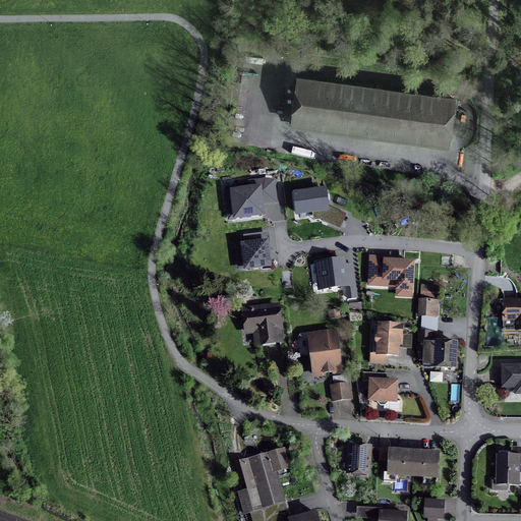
[(237,63),(234,64),(232,82),(238,83),(241,63),(237,63)]
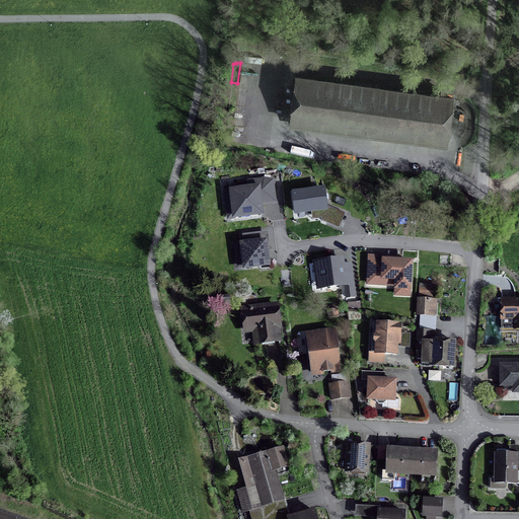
[(446,140),(451,98),(296,78),(291,120),(446,140)]
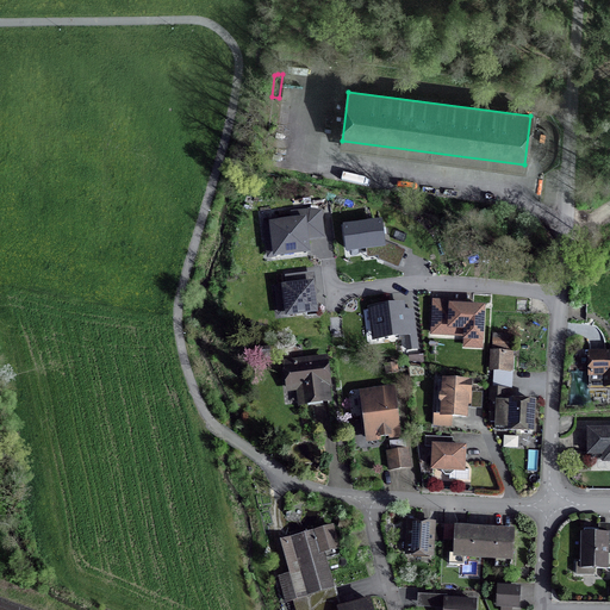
[(292,223),(271,225),(273,241),(268,241),(271,256),(306,251),(304,237),(322,235),(318,212),(310,211),(291,213),(292,223)]
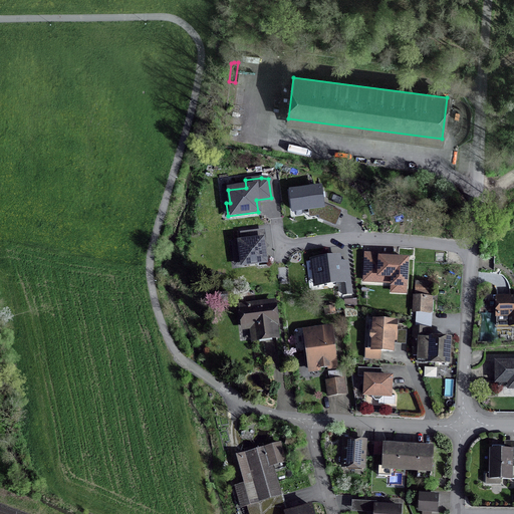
[(290,194),(292,211),(321,207),(318,190),(290,194)]
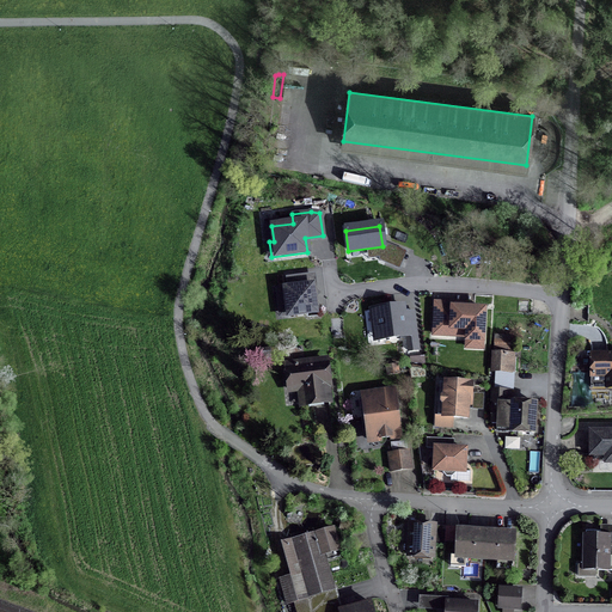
[(314,313),(312,286),(295,288),(294,288),(292,277),(286,277),(287,289),(280,289),(281,301),(287,305),(288,316),(314,313)]
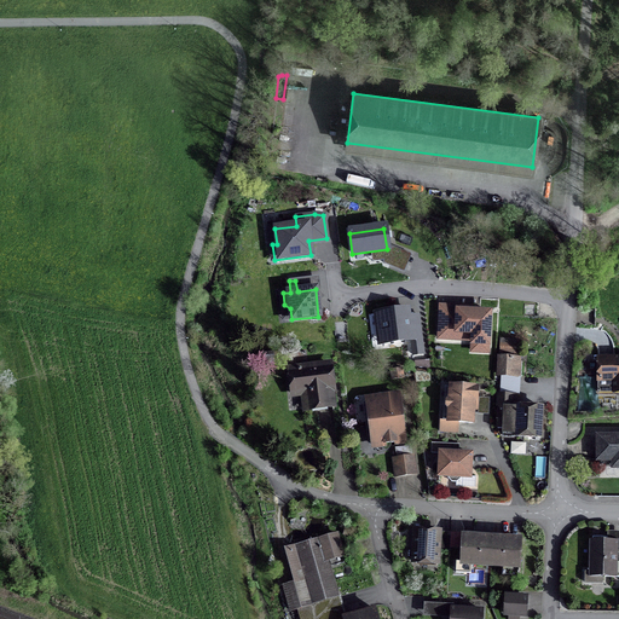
[(410,340),(406,310),(375,314),(376,327),(382,331),(385,343),(410,340)]
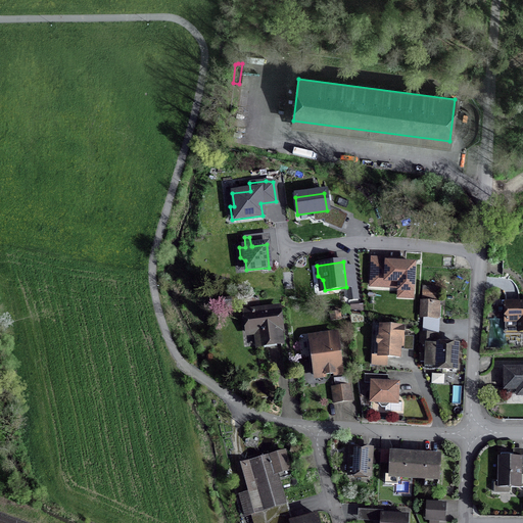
[(399,296),(410,297),(411,267),(387,266),(386,281),(400,281),(399,296)]
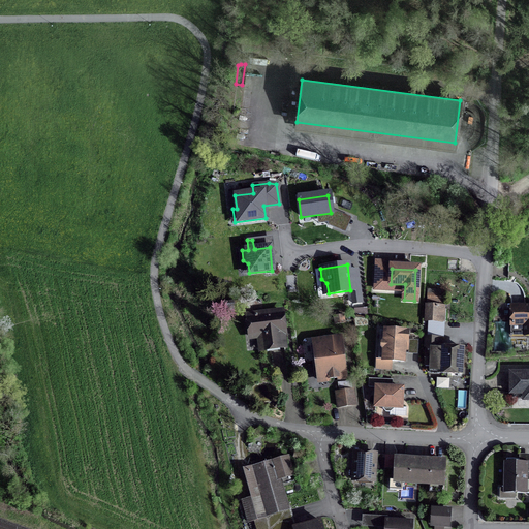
[(428,289),(426,321),(444,322),(444,307),(440,307),(441,302),(440,302),(440,290),(428,289)]
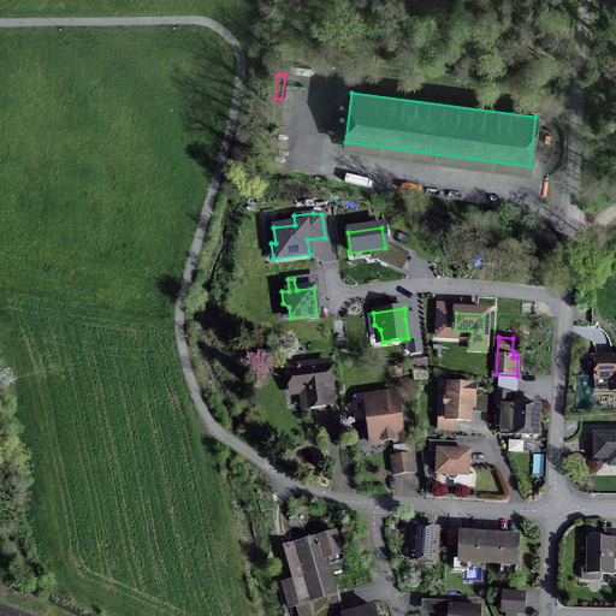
[(419,341),(408,342),(410,354),(420,353),(419,341)]
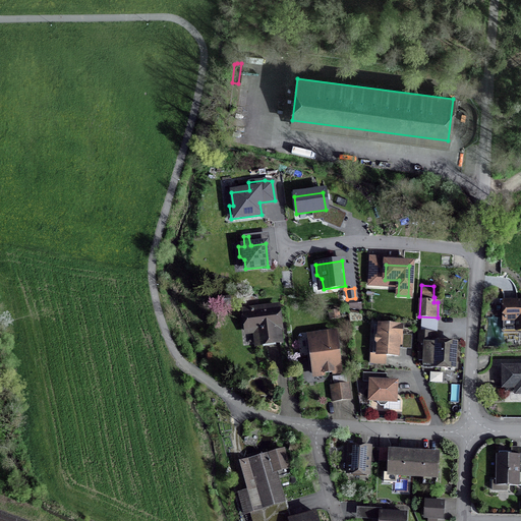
[(220,298),(220,305),(230,304),(230,296),(220,298)]
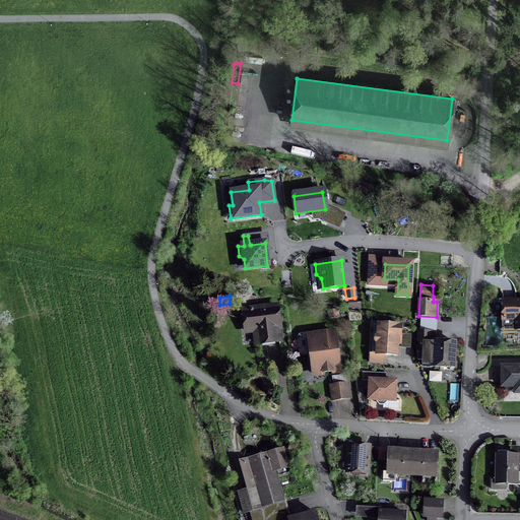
[(519,302),(502,302),(502,320),(515,320),(515,330),(519,330),(519,329),(519,302)]
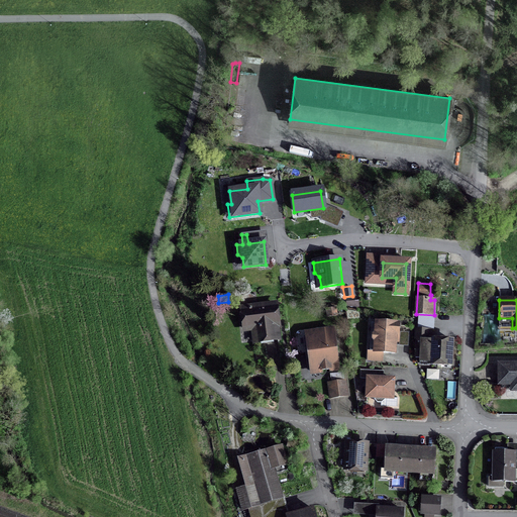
[(278,340),(276,326),(278,326),(275,305),(241,309),(243,324),(243,323),(251,322),(254,342),(278,340)]
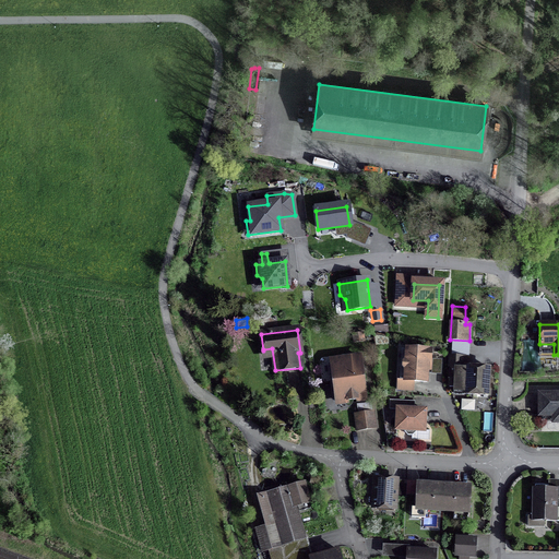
[(402,368),(404,370),(404,381),(396,381),(396,391),(412,391),(413,382),(426,382),(426,370),(427,363),(429,363),(430,351),(405,349),(405,360),(403,363),(402,368)]
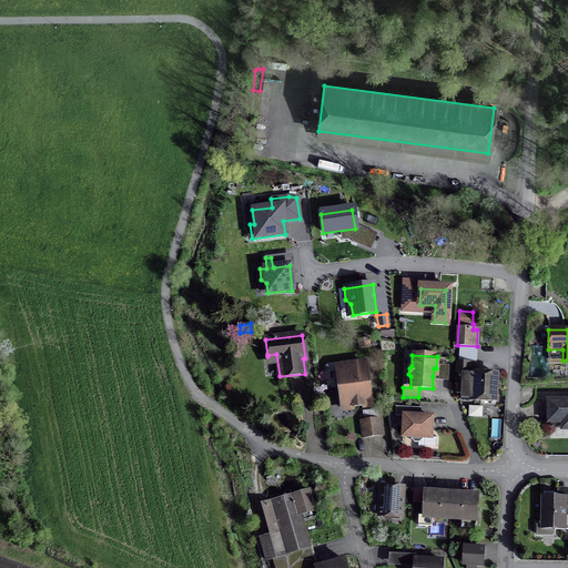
[(472,399),(472,401),(495,403),(496,375),(473,374),(473,375),(468,375),(468,363),(457,363),(456,392),(462,392),(462,398),(472,399)]
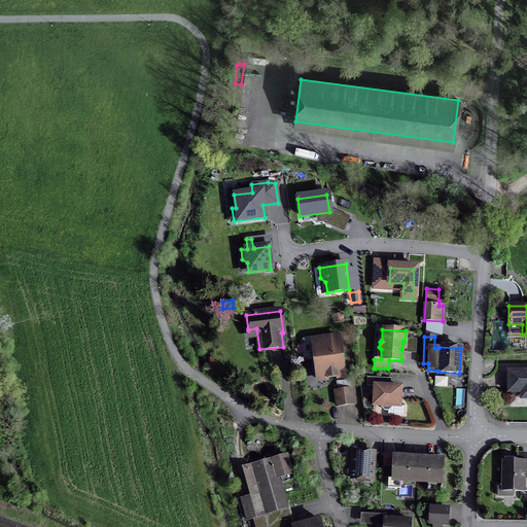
[(342,359),(341,356),(341,351),(339,338),(312,342),(314,359),(317,380),(344,377),(342,359)]
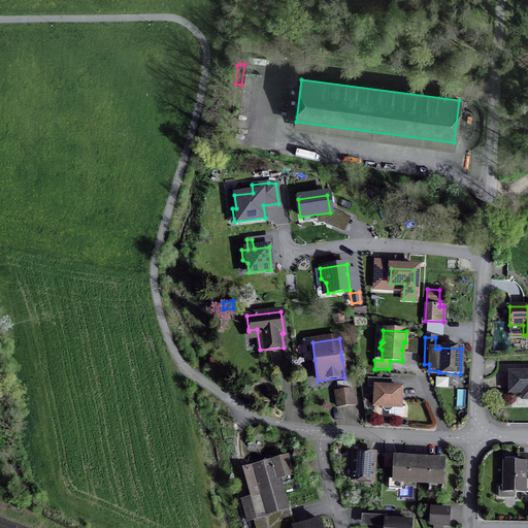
[(527,371),(508,372),(508,393),(527,392),(527,371)]
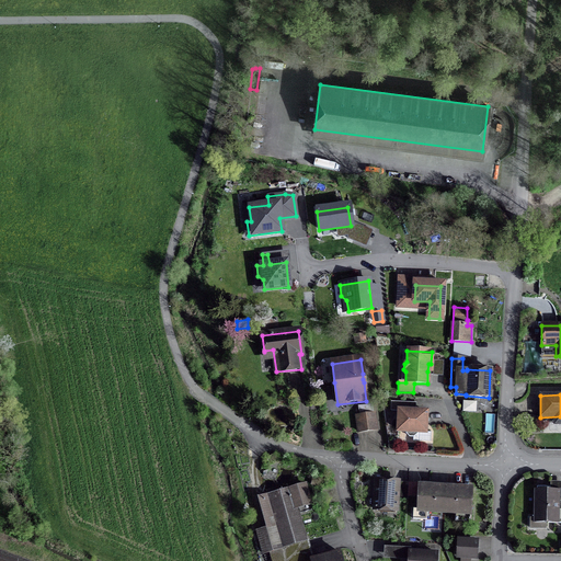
[(416,433),(424,433),(425,413),(399,411),(398,432),(405,432),(405,434),(409,437),(413,438),(416,435),(416,433)]
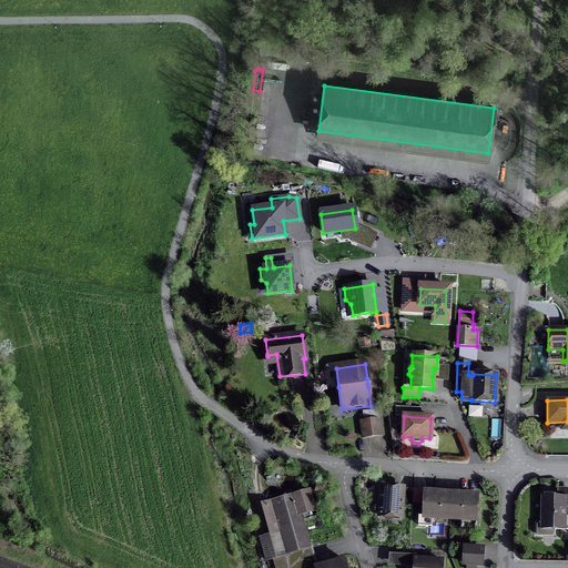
[(361,422),(363,438),(372,437),(381,436),(378,419),(361,422)]
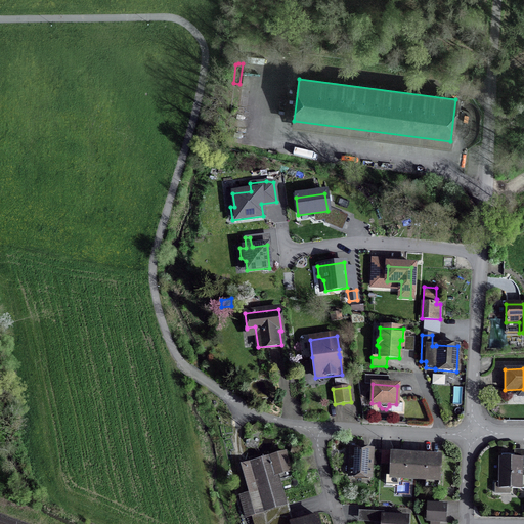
[(372,450),(351,449),(349,476),(369,477),(372,450)]
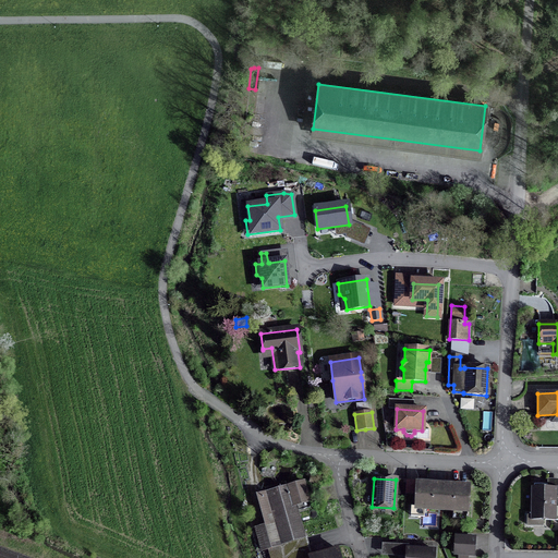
[(277,524),(256,530),(258,540),(299,529),(293,506),(296,505),(307,501),(302,483),(287,487),(288,488),(268,494),(258,496),(264,517),(274,513),(277,524)]
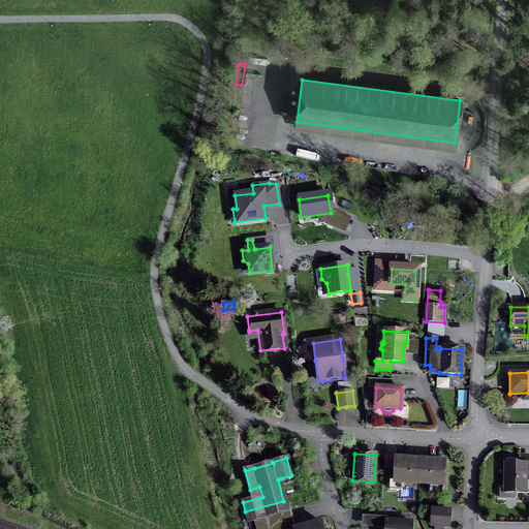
[(444,463),(432,462),(409,461),(395,460),(393,481),(429,484),(428,492),(442,493),(444,463)]
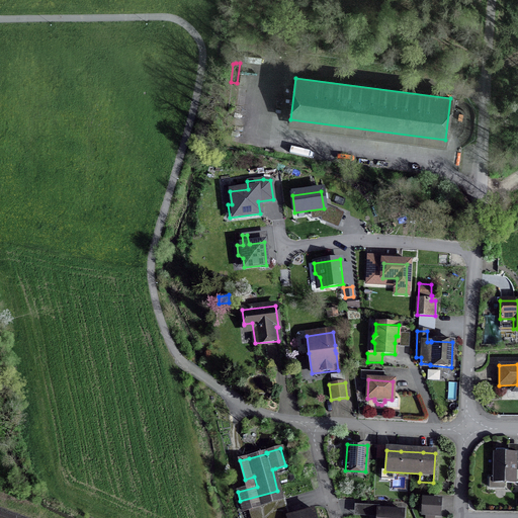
[(515,453),(494,452),(493,480),(504,480),(504,484),(517,484),(517,483),(515,483),(515,453)]
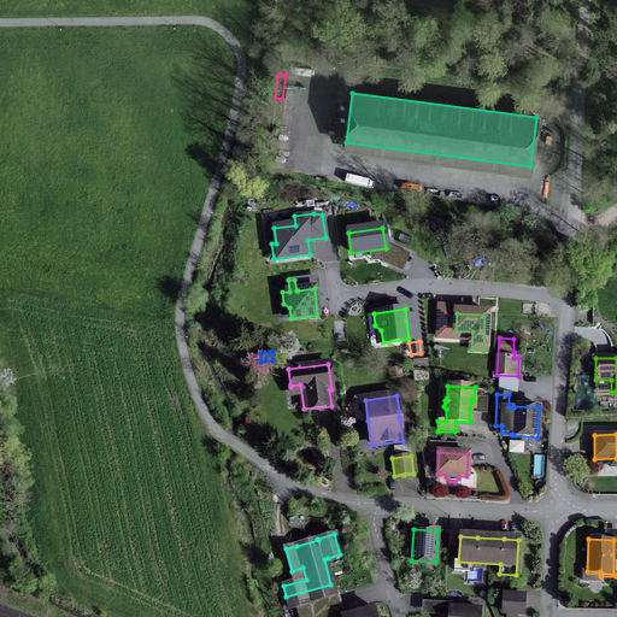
[(329,616),(341,613),(336,595),(334,595),(330,585),(286,597),(289,609),(295,607),(298,616),(329,616)]
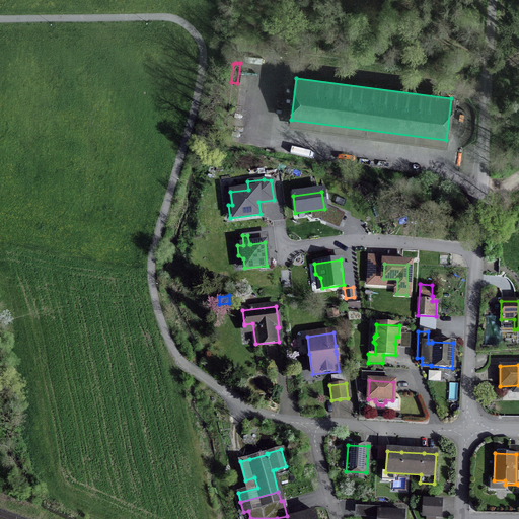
[(434,518),(435,516),(439,517),(440,502),(424,501),(423,516),(426,516),(426,518),(434,518)]
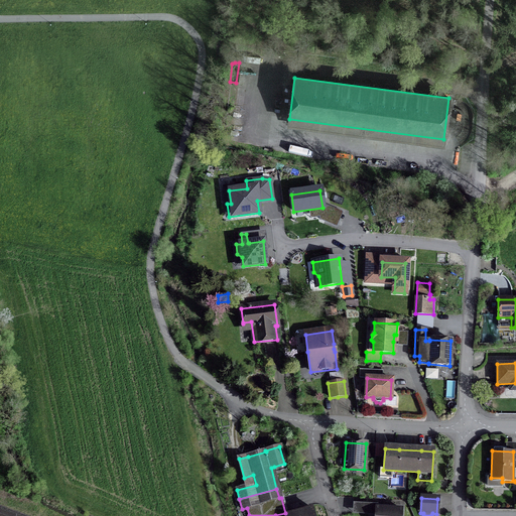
[(400,515),(401,508),(374,506),(373,515),(400,515)]
